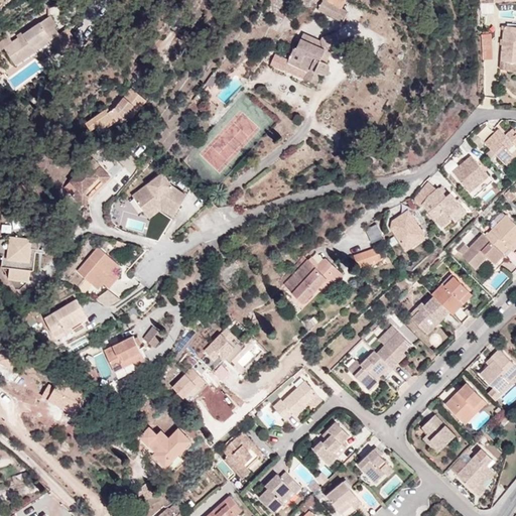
[(326,10),(324,13),(343,23),(349,11),(342,8),(329,1),(329,0),(323,0),(319,7),(326,10)]
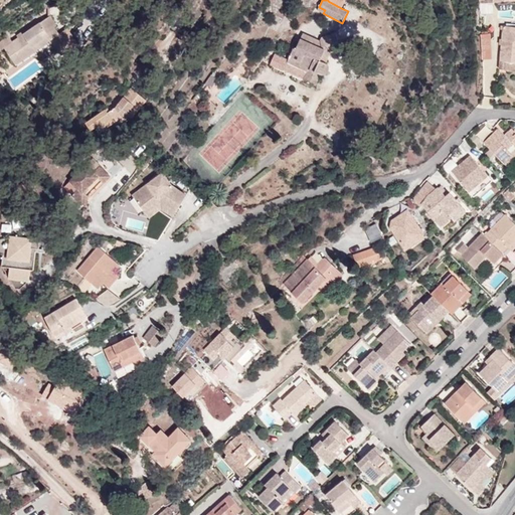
[(323,15),(323,13),(325,10),(319,7),(317,12),(323,15)]
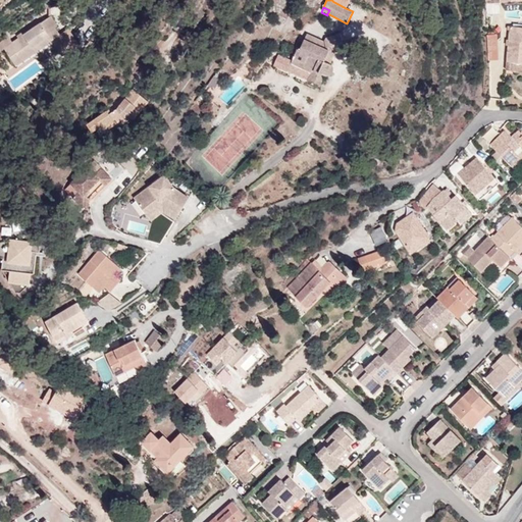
[(52,16),(28,34),(20,39),(14,43),(10,38),(0,45),(0,49),(2,53),(6,50),(17,66),(35,54),(41,63),(59,51),(63,56),(80,43),(69,29),(61,35),(56,28),(59,25),(52,16)]
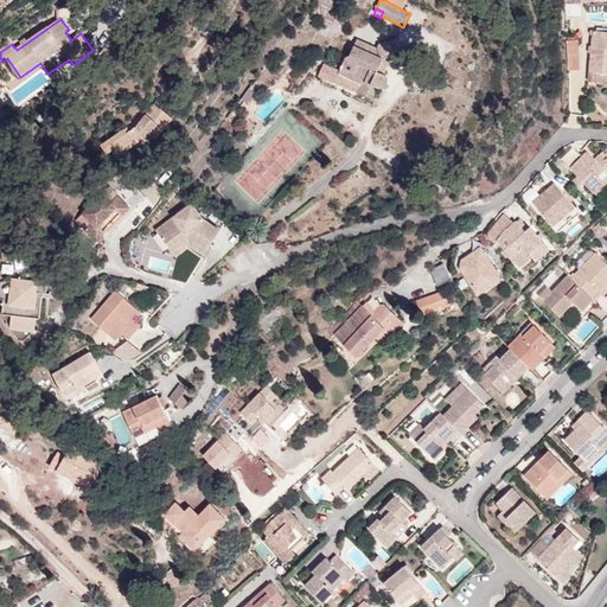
[(589,72),(596,74),(606,74),(606,31),(593,30),(589,72)]
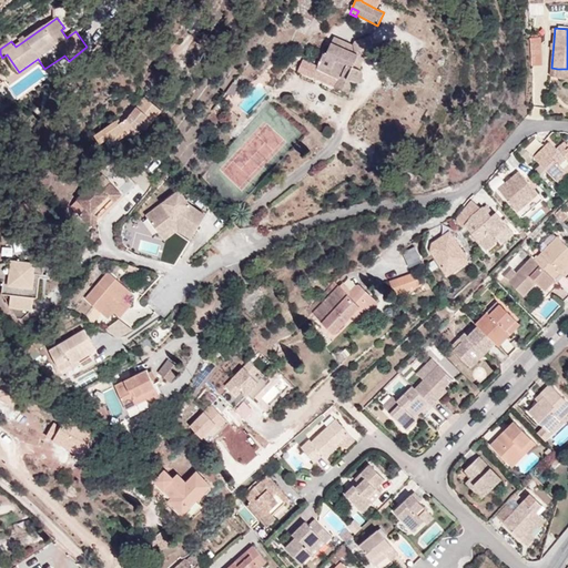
[(22,42),(30,37),(27,32),(19,38),(22,42)]
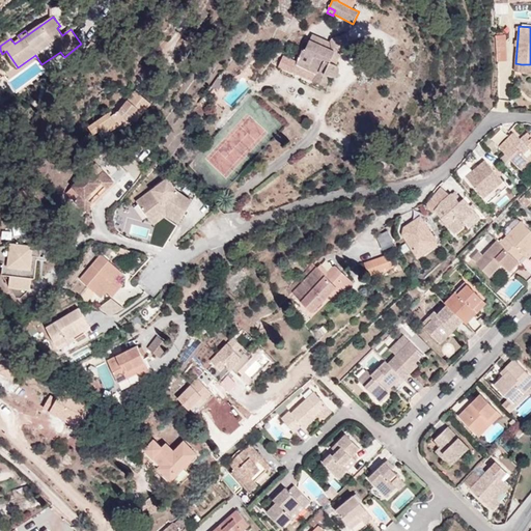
[(330,42),(320,37),(318,44),(309,39),(304,52),(302,51),(296,64),(306,68),(308,65),(318,71),(316,74),(314,82),(325,87),(330,76),(334,77),(338,74),(339,68),(337,65),(335,64),(340,54),(352,49),(346,33),(332,38),(330,42)]
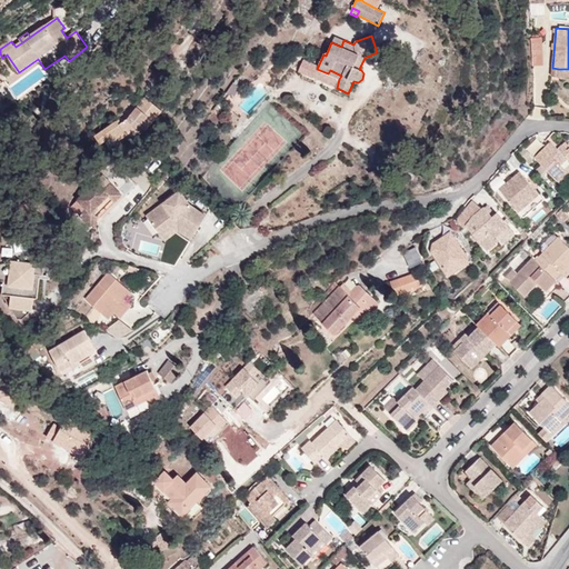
[(341,47),(343,40),(335,36),(331,42),(341,47)]
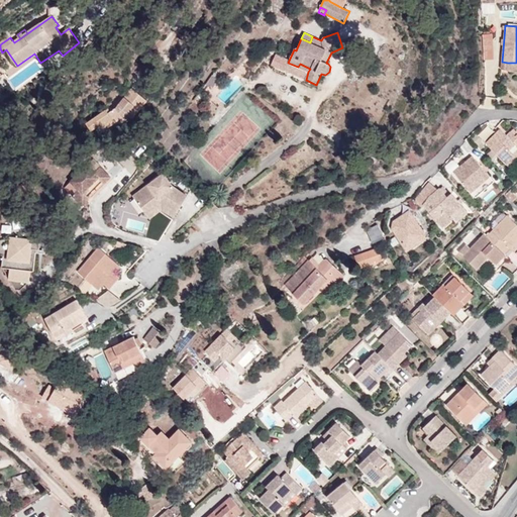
[(483,50),(484,61),(494,60),(493,50),(483,50)]
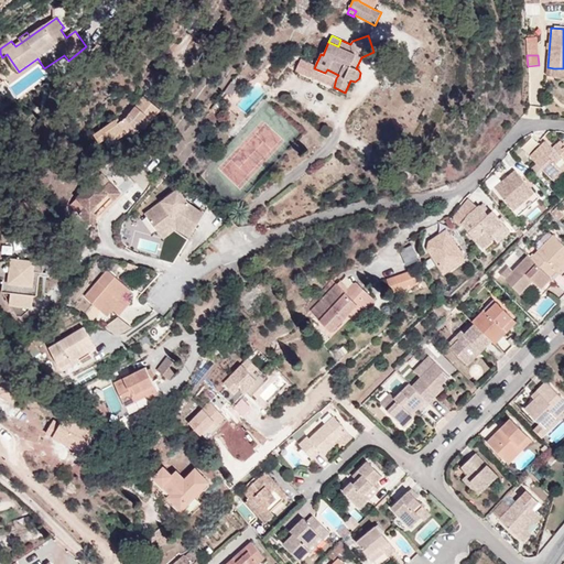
[(334,87),(336,78),(338,75),(327,69),(325,73),(314,68),(305,64),(302,72),(334,87)]
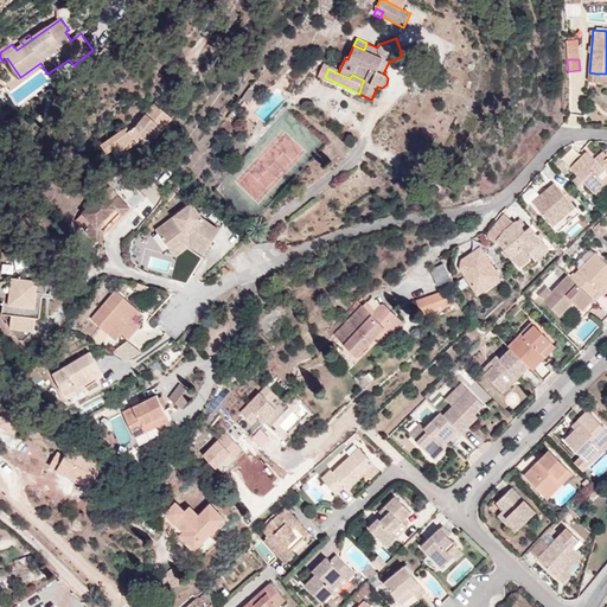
[(606,74),(596,74),(596,82),(606,83),(606,74)]
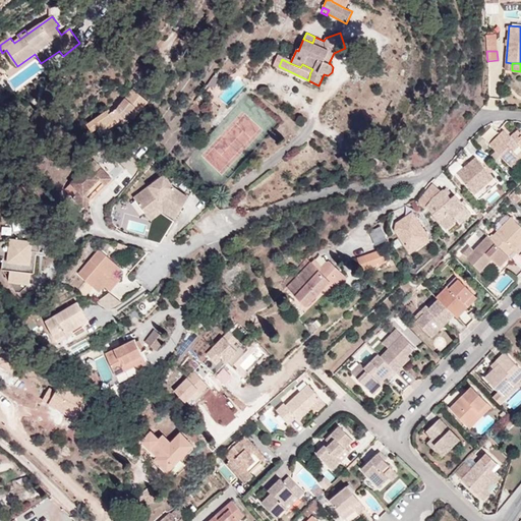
[(213,88),(220,79),(214,74),(207,82),(213,88)]
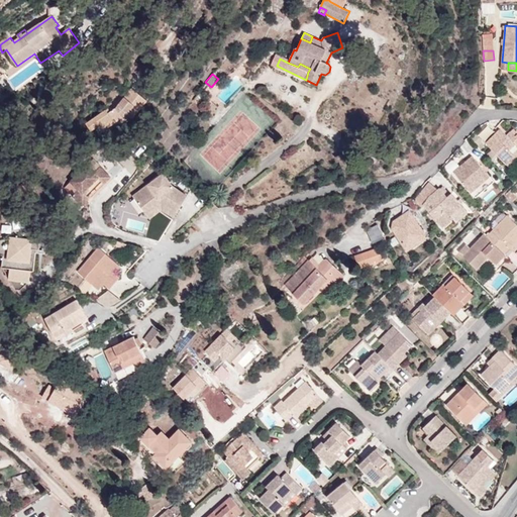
[(133,117),(146,101),(131,88),(115,109),(108,113),(105,110),(86,123),(94,133),(113,120),(119,128),(133,117)]
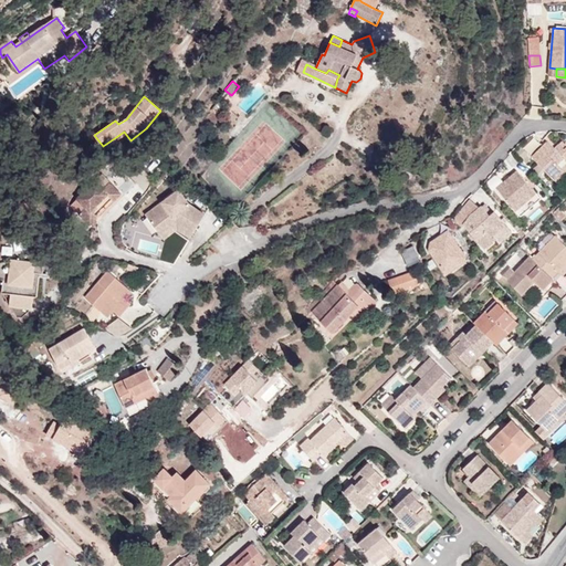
[(555,180),(565,168),(565,147),(565,149),(559,144),(554,148),(547,142),(532,157),(555,180)]
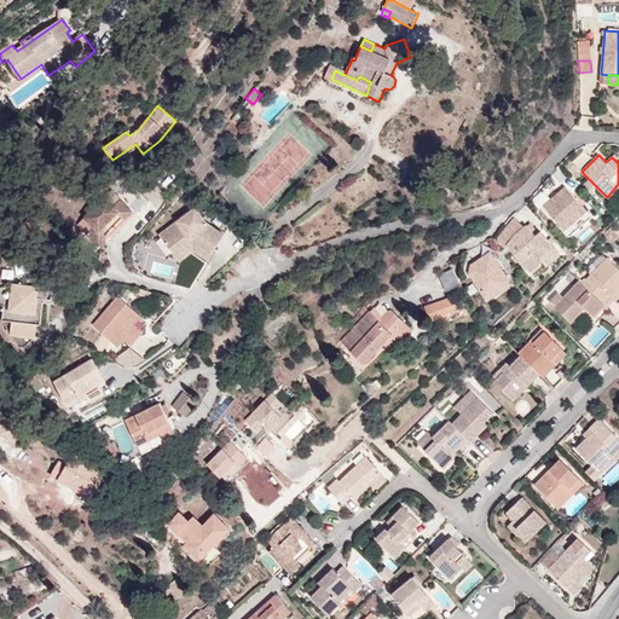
[(618,190),(618,184),(607,197),(609,200),(618,190)]
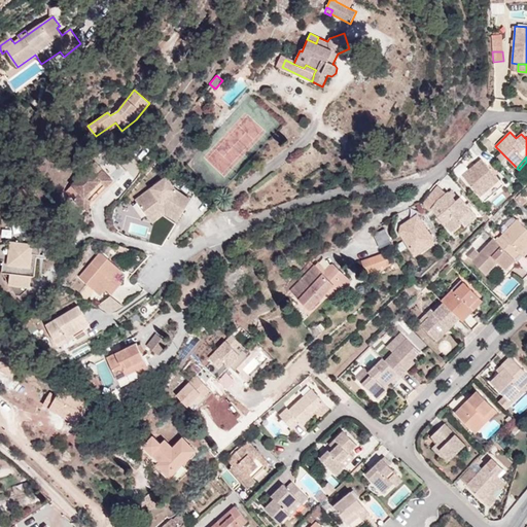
[(481,159),(462,175),(484,202),(503,184),(481,159)]
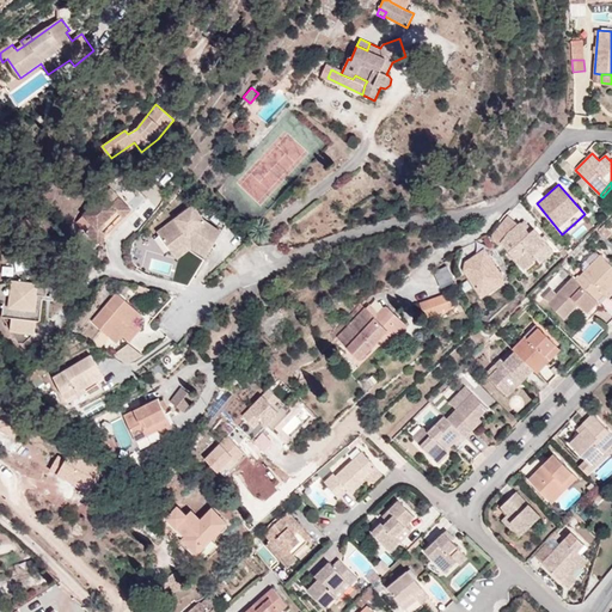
[(104,195),(84,214),(93,225),(86,232),(98,243),(106,236),(101,230),(118,212),(120,210),(112,204),(104,195)]
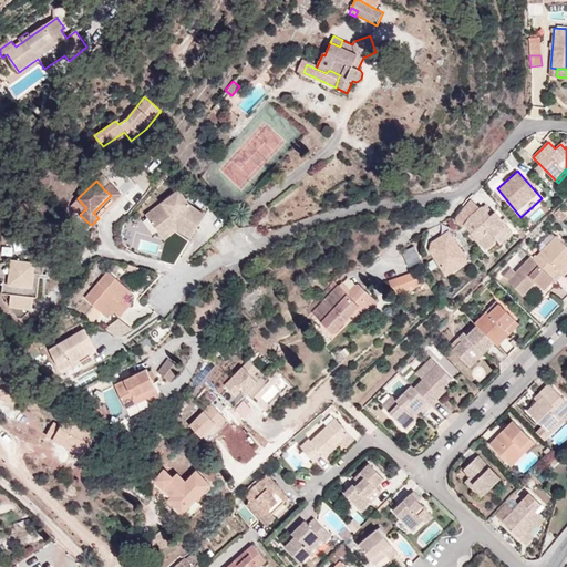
[(112,183),(104,189),(111,195),(110,196),(115,202),(123,195),(112,183)]
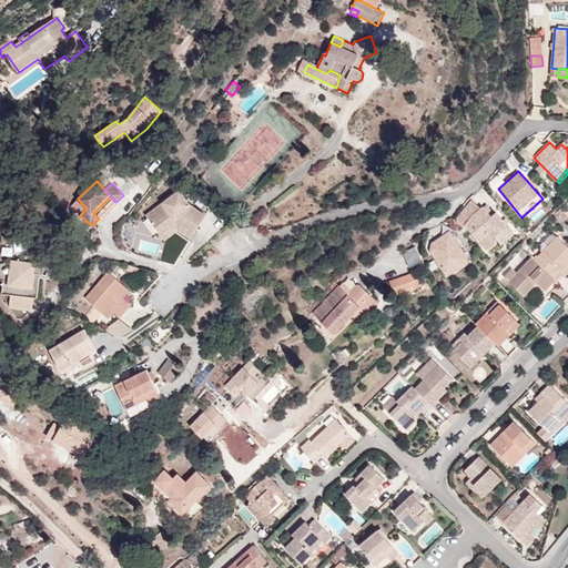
[(180,191),(146,215),(161,235),(179,222),(196,233),(206,216),(191,206),(180,191)]
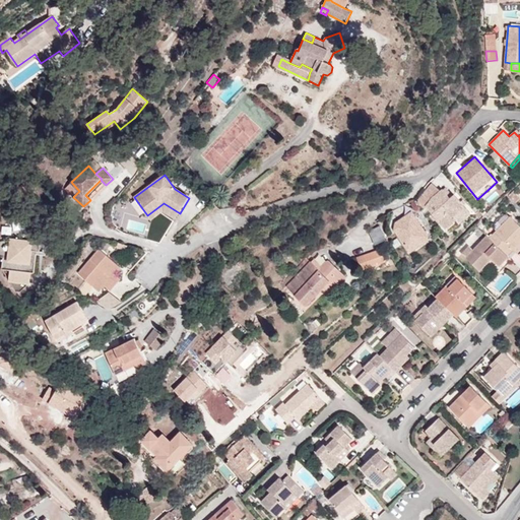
[(418,199),(426,205),(431,198),(441,191),(432,183),(418,199)]
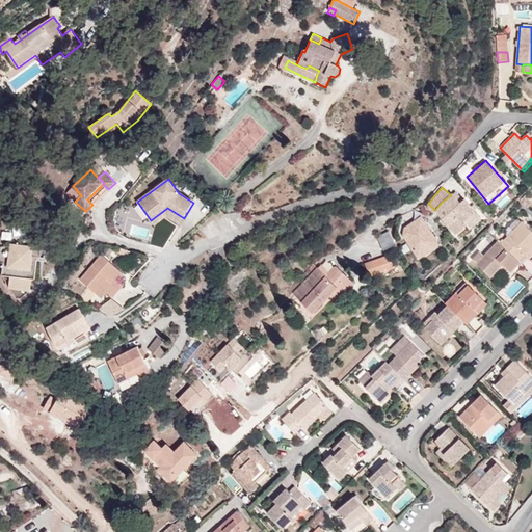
[(467,223),(478,214),(466,198),(460,202),(453,193),(451,195),(441,203),(435,210),(455,233),(467,223)]
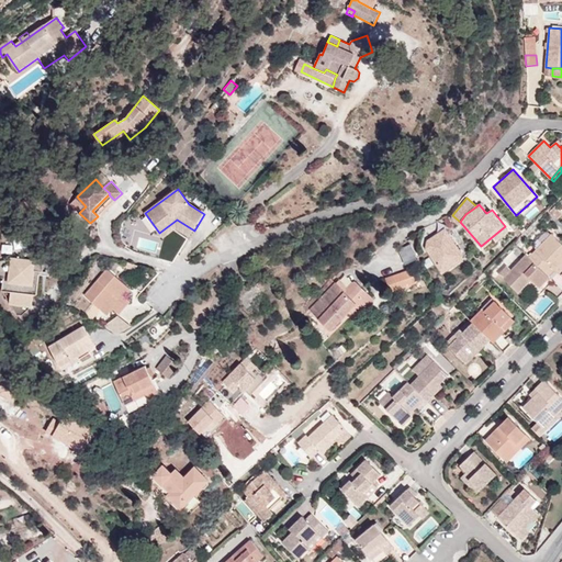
[(194,231),(177,220),(159,233),(163,237),(177,226),(191,235),(194,231)]
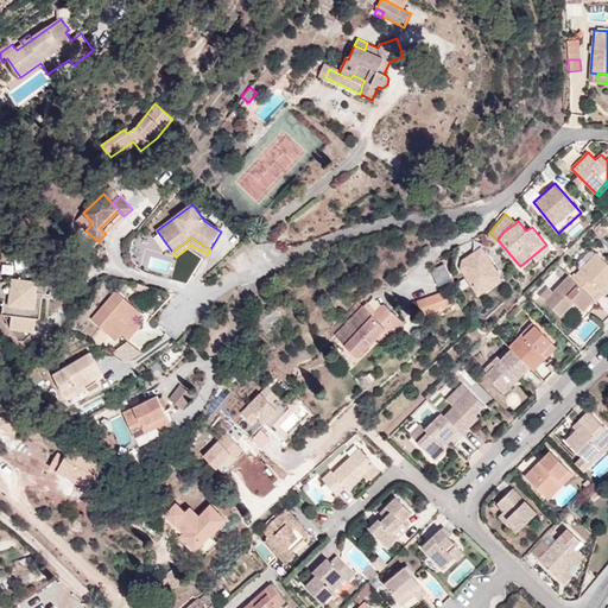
[(550,248),(546,245),(533,255),(537,260),(550,248)]
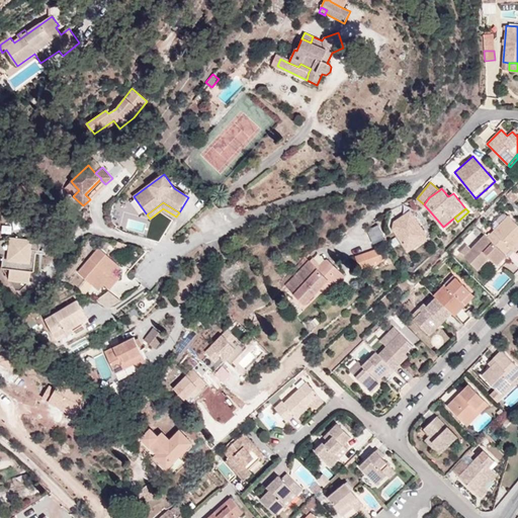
[(395,223),(394,228),(410,252),(428,240),(410,212),(395,223)]
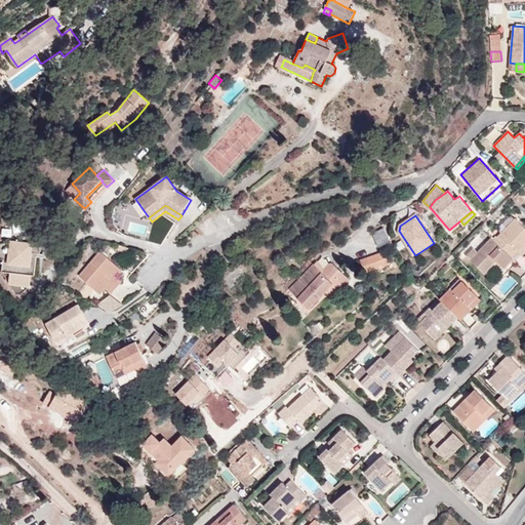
[(493,241),(512,258),(518,251),(524,243),(524,228),(515,218),(493,241)]
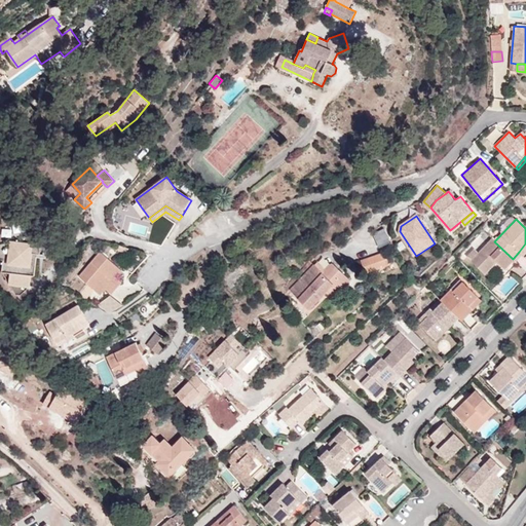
[(387,229),(376,233),(380,243),(391,239),(387,229)]
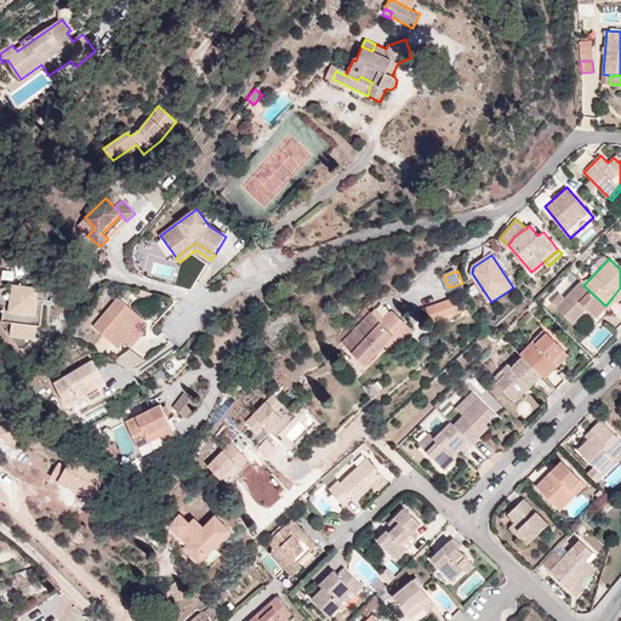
[(11,335),(15,335),(33,337),(36,337),(38,325),(41,325),(45,300),(46,300),(49,281),(39,280),(39,288),(13,284),(11,307),(3,307),(3,320),(12,322),(11,335)]
